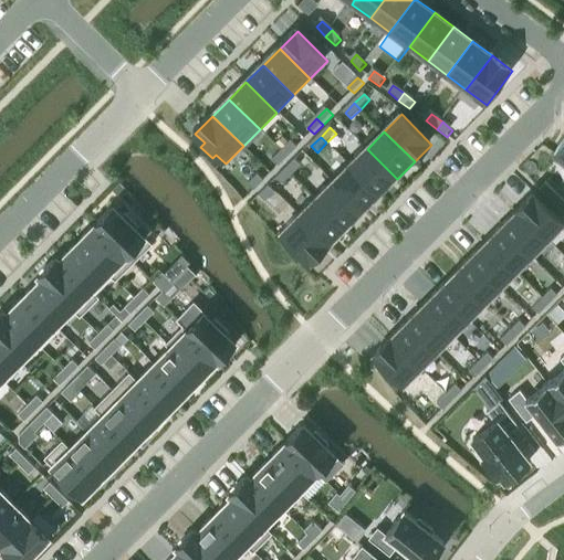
[(292,143),(283,152),(290,159),(299,149),(292,143)]
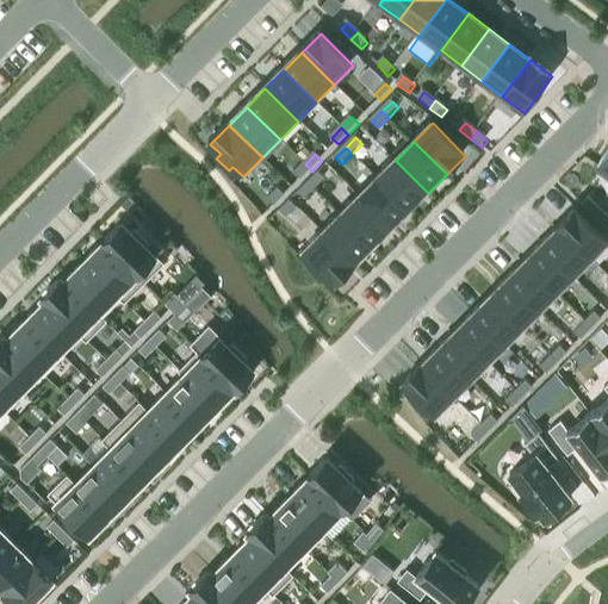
[(396,161),(377,179),(410,211),(428,193),(396,161)]
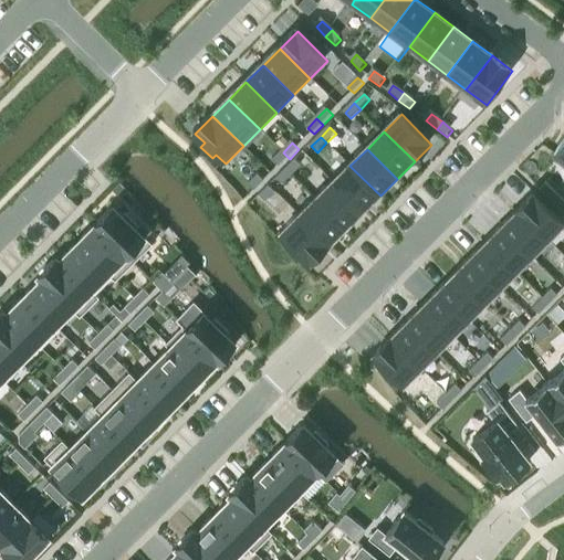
[(283,152),(273,161),(280,168),(290,159),(283,152)]
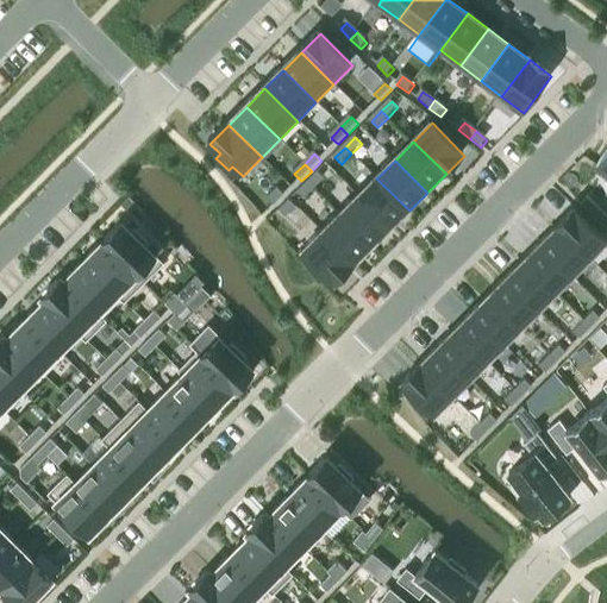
[(319,174),(308,183),(315,190),(325,181),(319,174)]
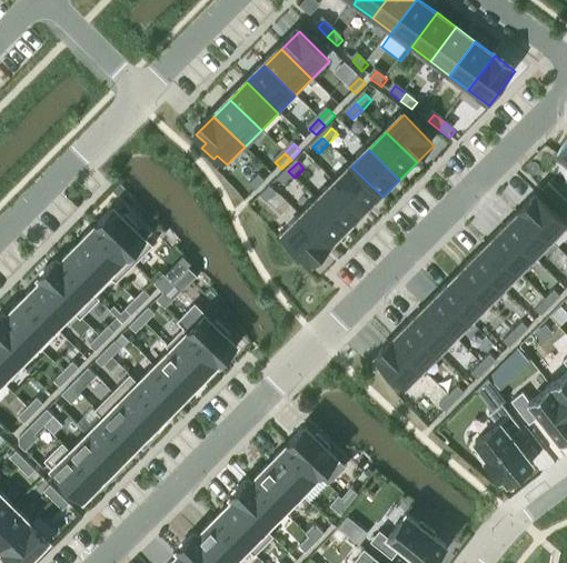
[(351,167),(335,184),(366,214),(383,197),(351,167)]
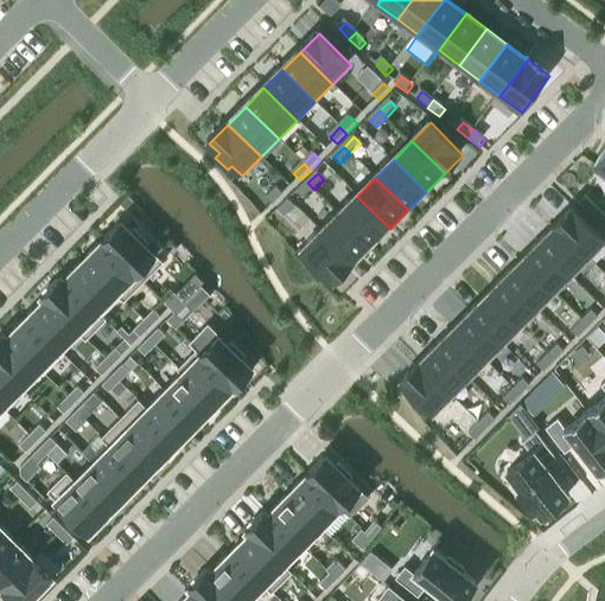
[(307,183),(298,193),(304,200),(314,190),(307,183)]
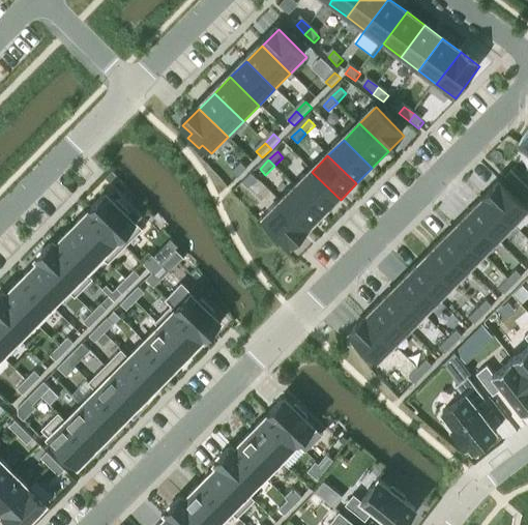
[(242,166),(234,174),(239,180),(248,172),(242,166)]
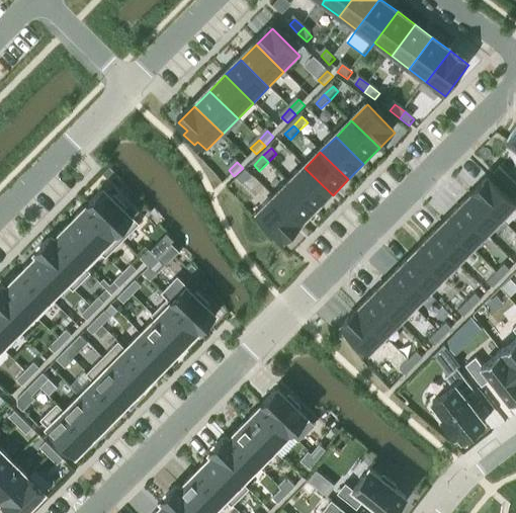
[(289,183),(317,211),(333,195),(305,168),(289,183)]
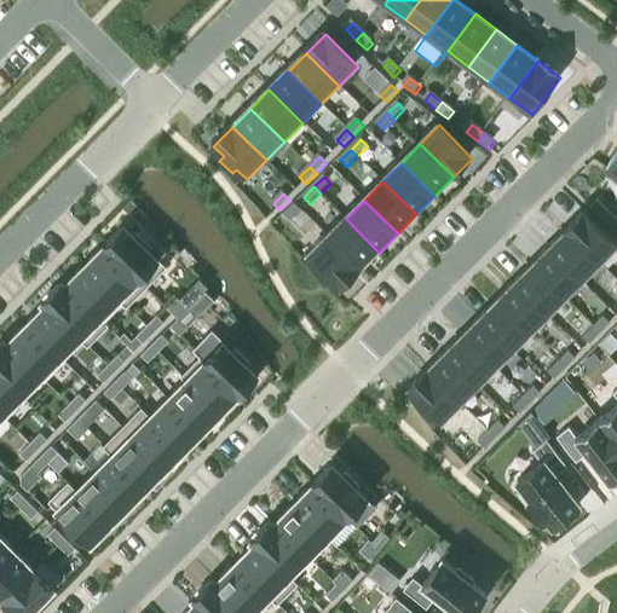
[(599,203),(592,210),(603,220),(610,214),(599,203)]
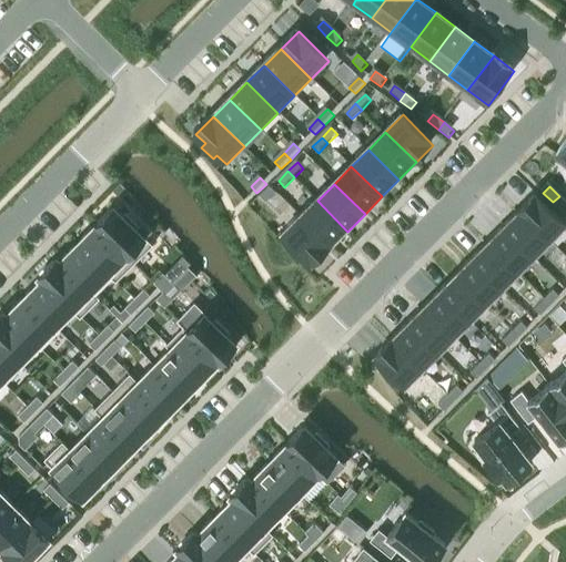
[(271,188),(261,197),(268,204),(278,195),(271,188)]
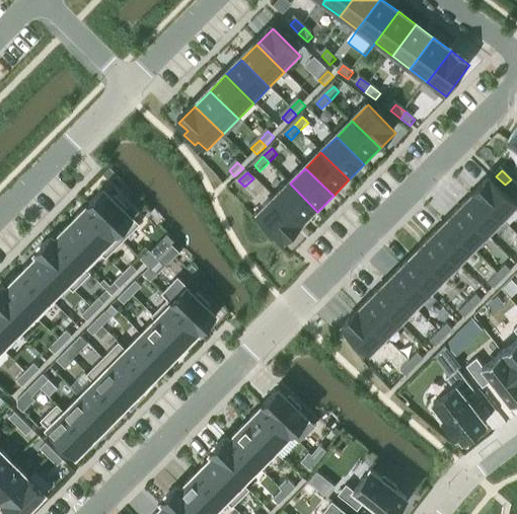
[(491,179),(475,195),(504,222),(516,209),(516,205),(491,179)]
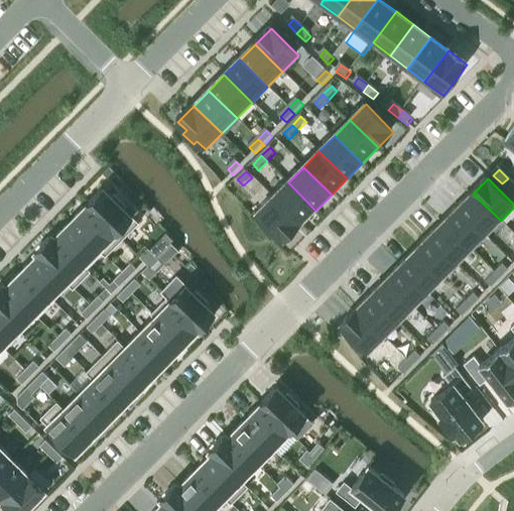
[(513,183),(508,178),(502,183),(510,193),(513,188),(513,183)]
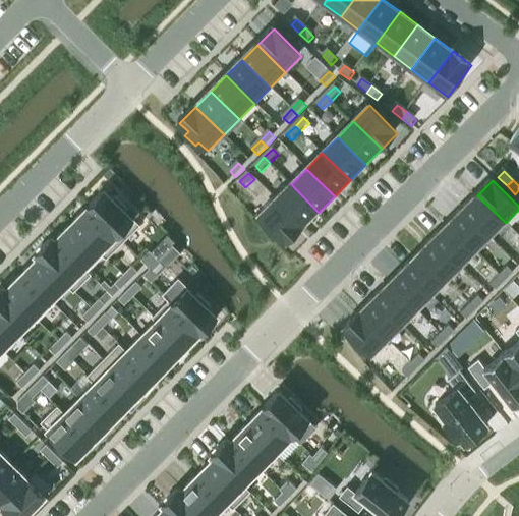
[(291,184),(275,201),(303,228),(319,213),(291,184)]
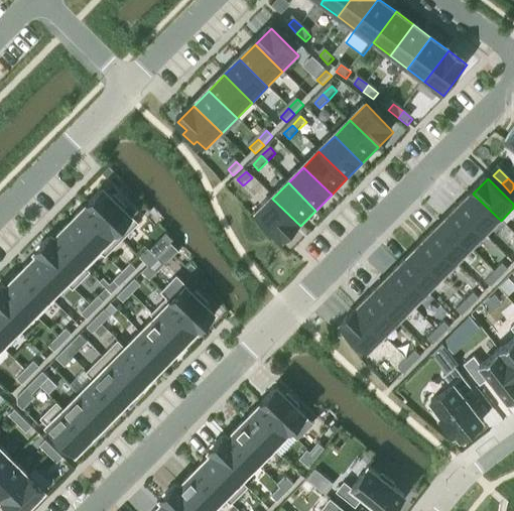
[(105,190),(89,207),(124,242),(140,225),(125,210),(126,209),(115,198),(114,199),(105,190)]
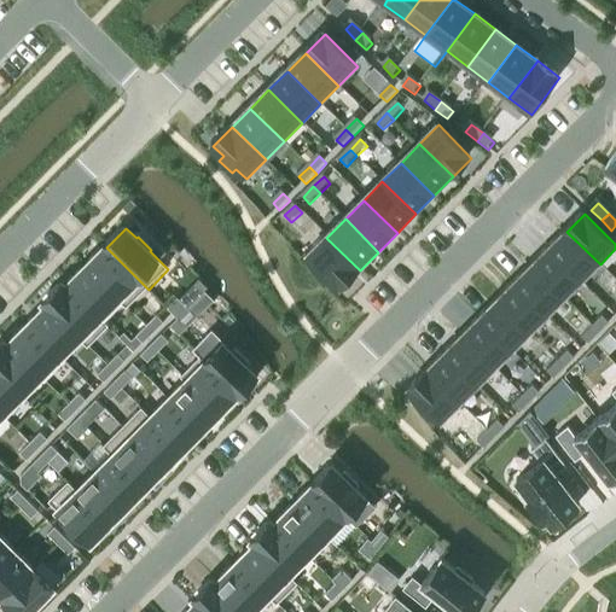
[(567,232),(550,249),(582,283),(600,264),(567,232)]
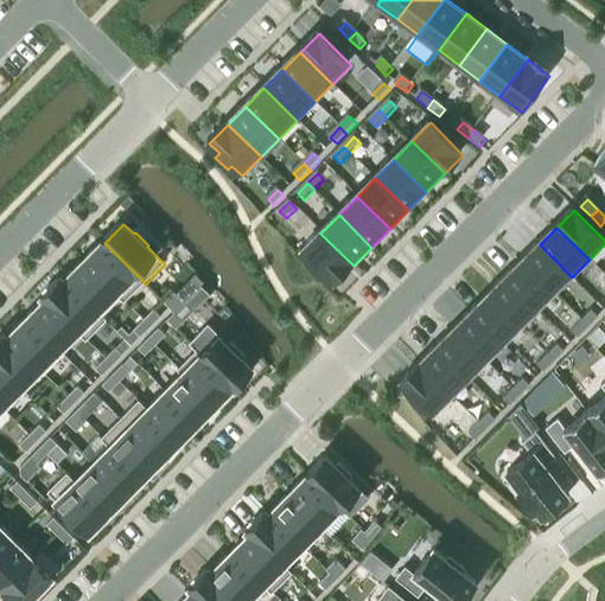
[(320,234),(303,251),(312,262),(309,266),(312,269),(322,279),(325,274),(335,285),(354,266),(320,234)]
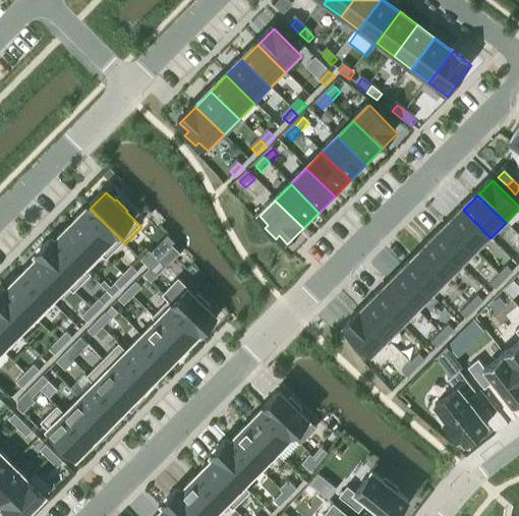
[(90,209),(73,225),(105,258),(105,259),(108,262),(125,244),(90,209)]
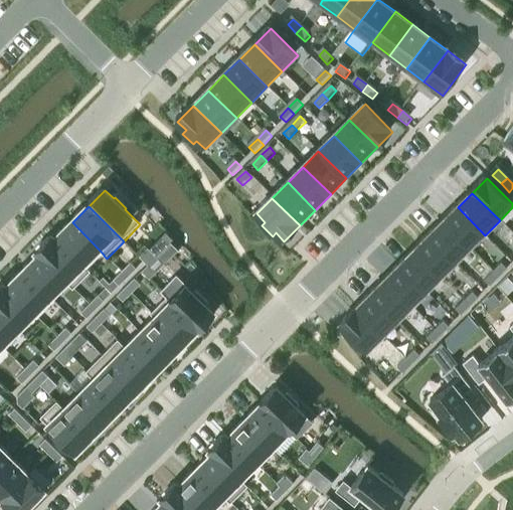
[(458,207),(443,222),(471,249),(485,235),(458,207)]
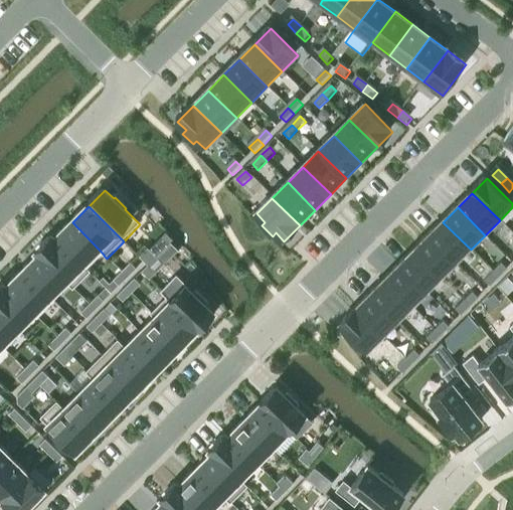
[(56,238),(56,239),(88,271),(89,271),(104,256),(104,255),(72,222),(56,238)]
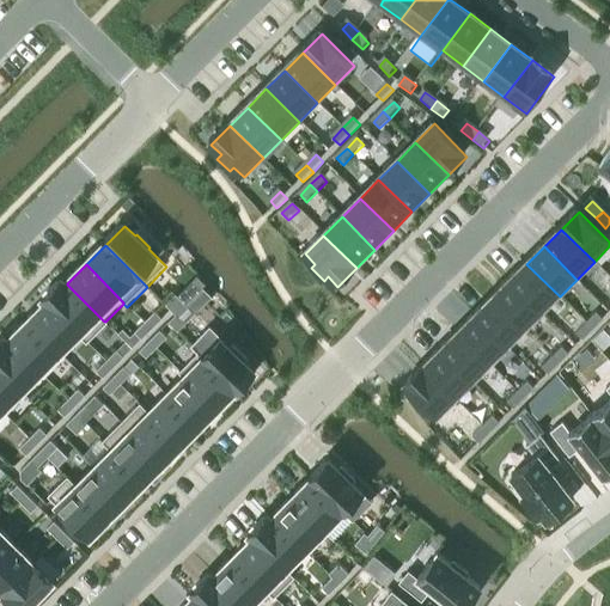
[(526,264),(510,282),(542,314),(560,297),(526,264)]
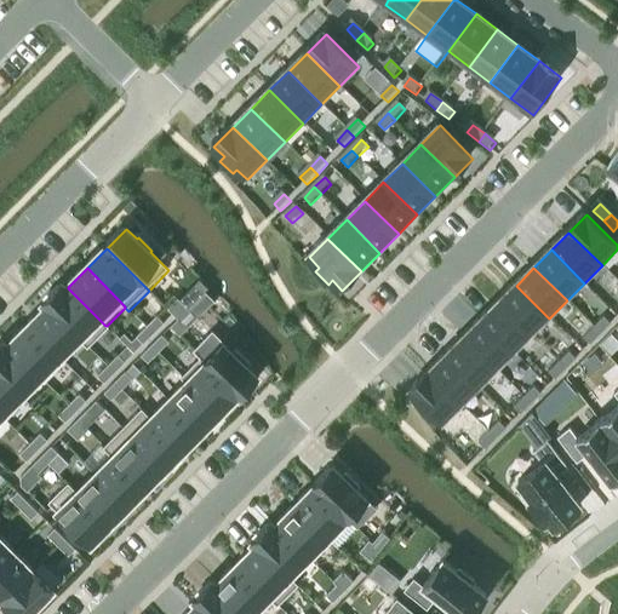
[(66,285),(44,305),(47,308),(83,342),(81,342),(90,350),(110,330),(107,326),(106,326),(68,288),(68,287),(66,285)]
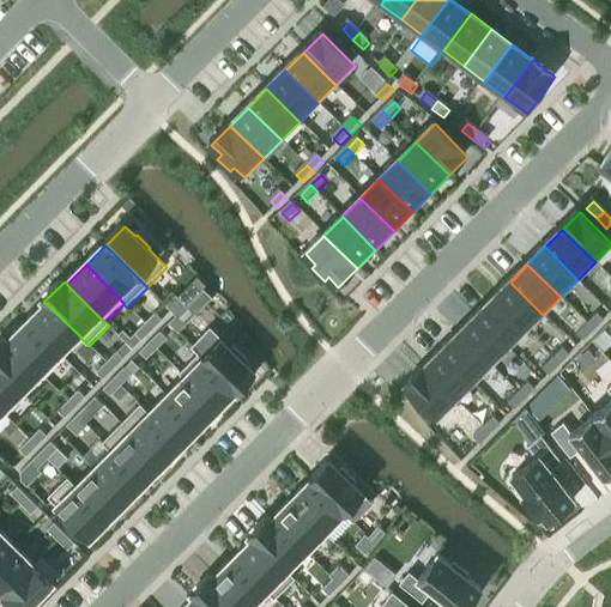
[(510,283),(492,299),(526,333),(543,315),(510,283)]
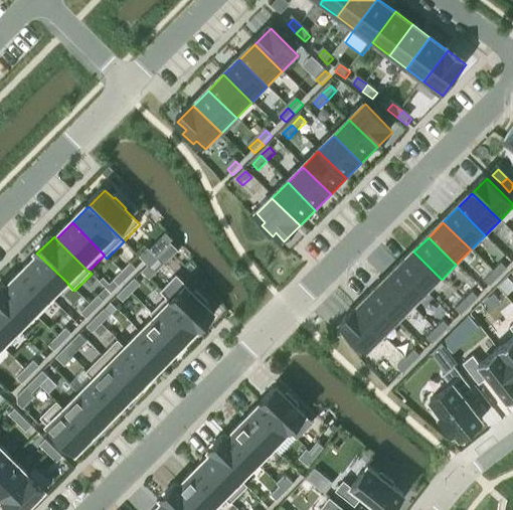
[(150,250),(141,260),(150,268),(158,259),(150,250)]
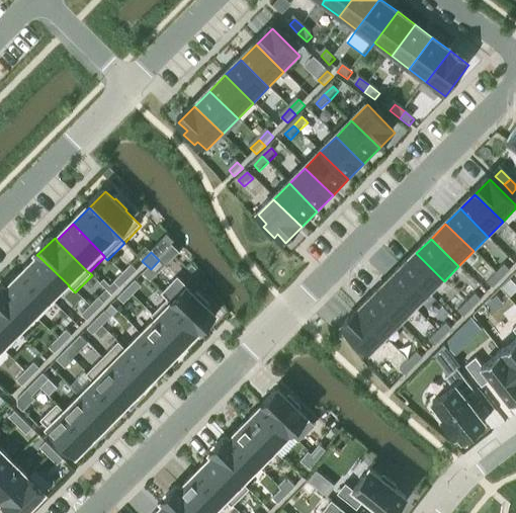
[(416,253),(402,268),(429,295),(444,281),(416,253)]
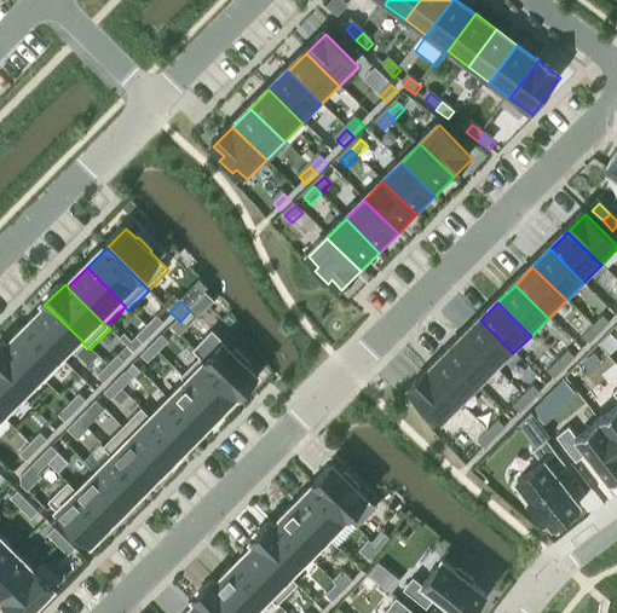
[(47,307),(28,327),(63,360),(63,359),(81,341),(82,341),(47,307)]
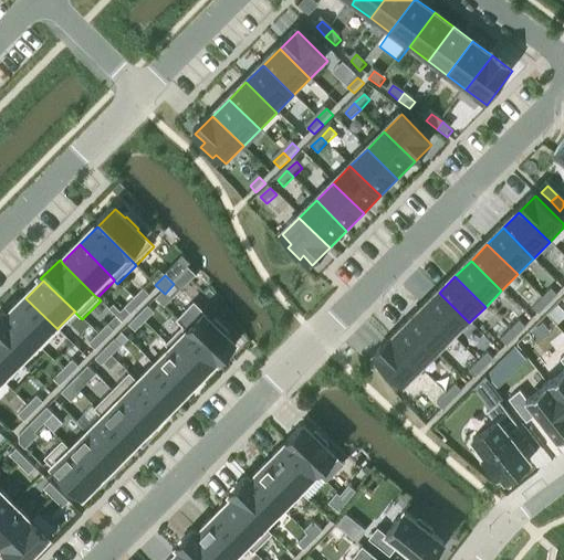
[(174,284),(165,294),(170,300),(180,291),(174,284)]
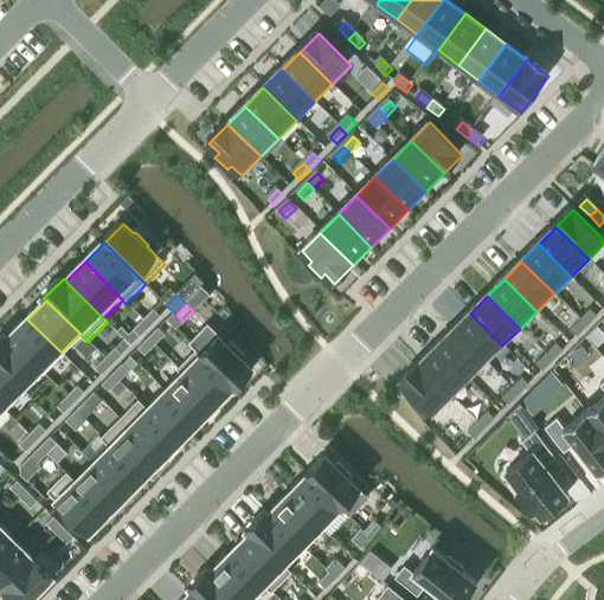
[(592,311),(582,322),(589,329),(598,318),(592,311)]
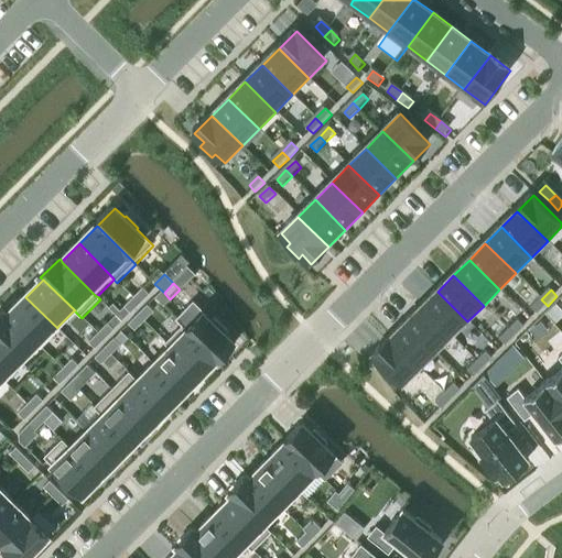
[(144,291),(136,299),(141,306),(151,296),(144,291)]
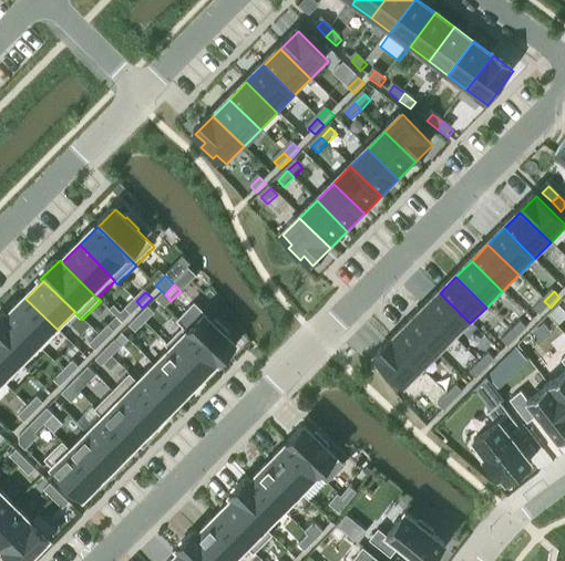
[(440,293),(423,310),(454,340),(470,323),(440,293)]
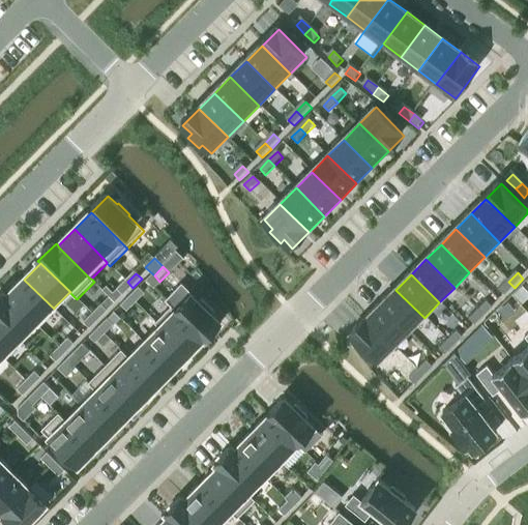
[(8,296),(7,296),(37,325),(36,326),(39,329),(58,312),(54,308),(54,309),(24,280),(8,296)]
